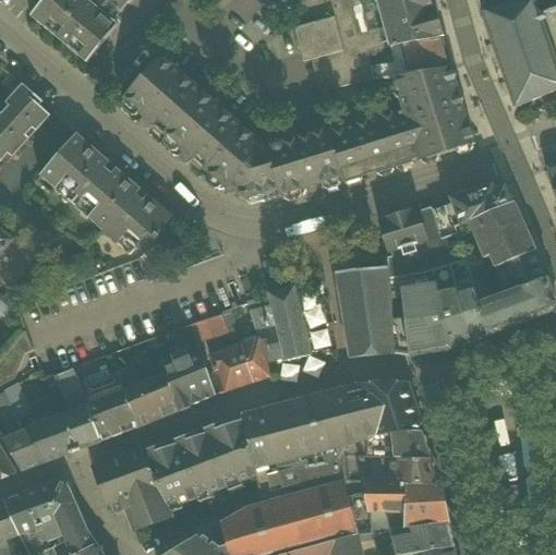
[(40,0),(28,14),(84,61),(116,23),(111,19),(127,0),(40,0)]
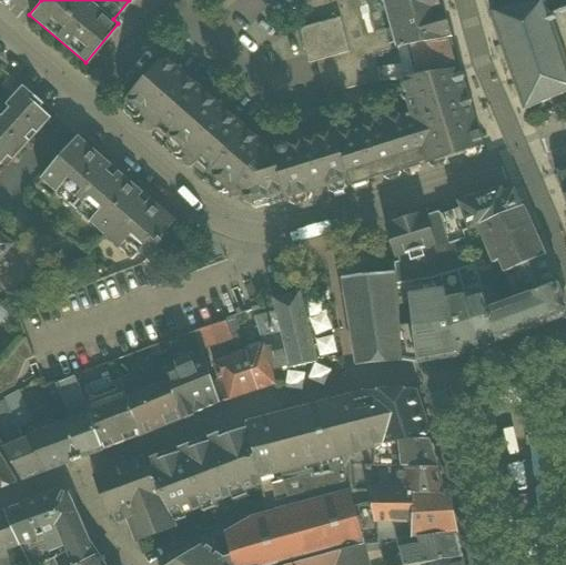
[(395,46),(383,0),(299,0),(300,4),(324,93),(377,79),(375,69),(373,50),(395,46)]
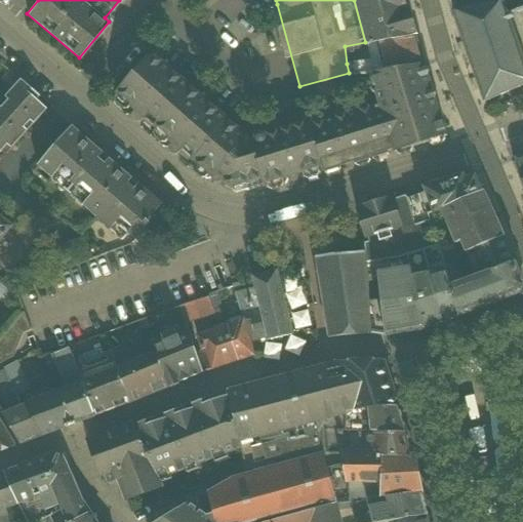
[(354,0),(365,42),(376,40),(376,41),(413,35),(404,0),(354,0)]
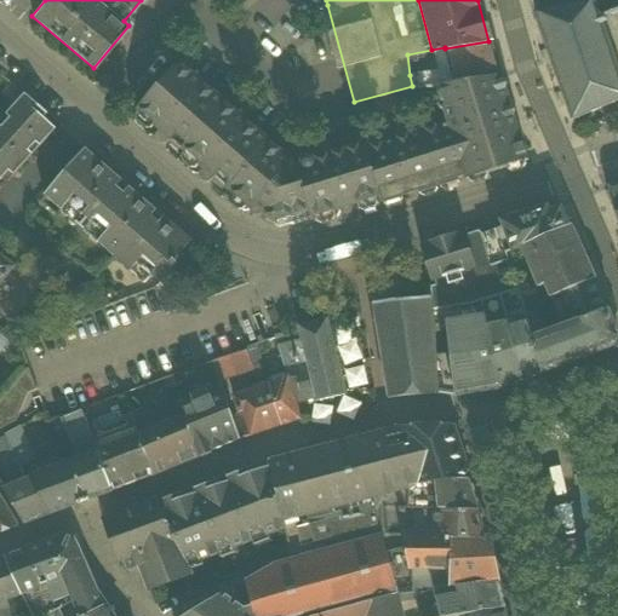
[(571,117),(617,97),(617,75),(596,13),(591,0),(533,12),(560,86),(571,117)]
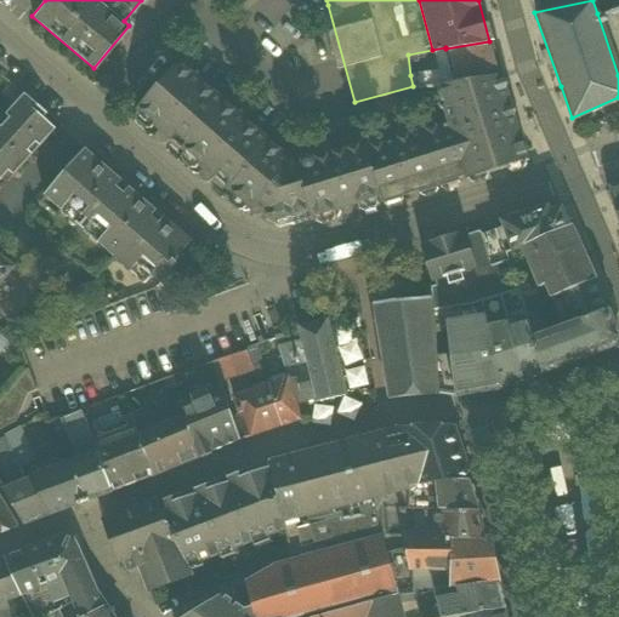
[(618,5),(597,13),(618,75),(618,5)]
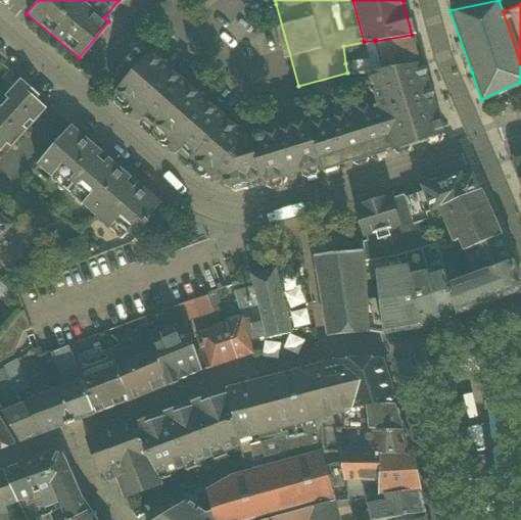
[(379,58),(381,68),(420,62),(421,62),(413,35),(412,35),(375,41),(379,58)]
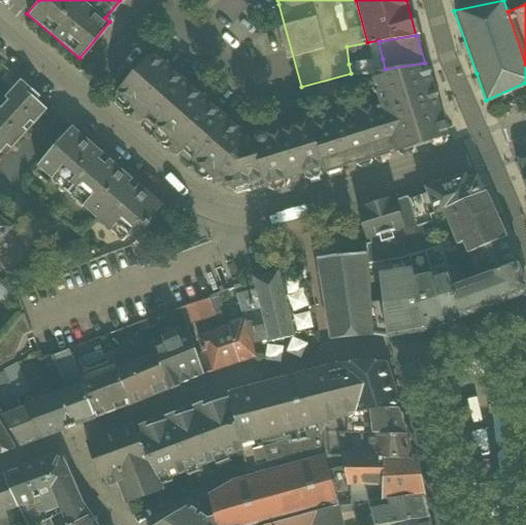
[(187,166),(189,164),(206,144),(205,142),(228,117),(154,50),(116,92),(112,95),(112,102),(125,113),(131,112),(131,116),(131,119),(134,121),(137,122),(140,121),(140,127),(163,145),(168,145),(168,149),(169,152),(172,154),(175,154),(178,153),(178,159),(187,166)]
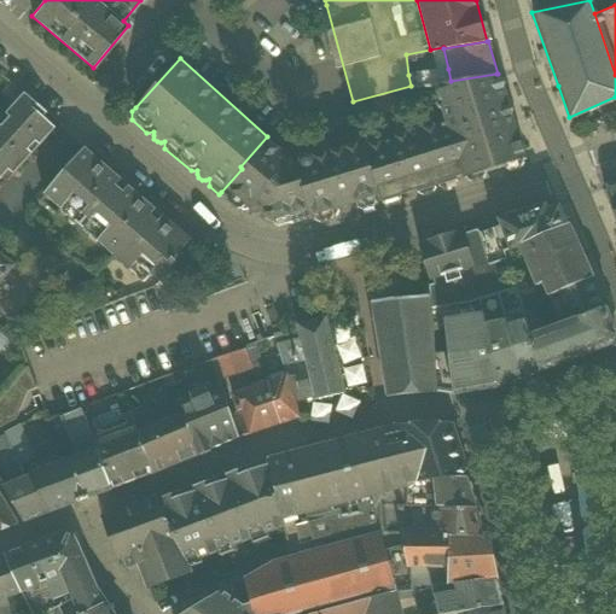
[(411,86),(424,86),(426,85),(434,83),(435,83),(434,71),(408,75),(411,86)]
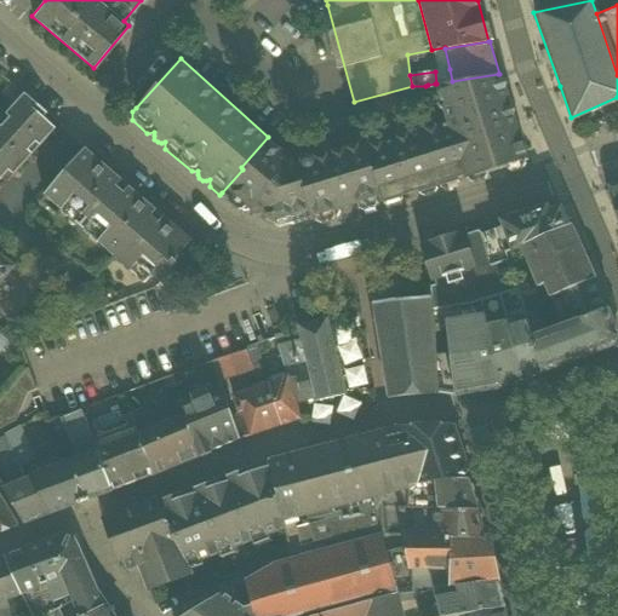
[(419,128),(436,182),(463,173),(464,177),(525,157),(499,76),(498,75),(498,74),(452,81),(436,84),(435,84),(446,120),(419,128)]
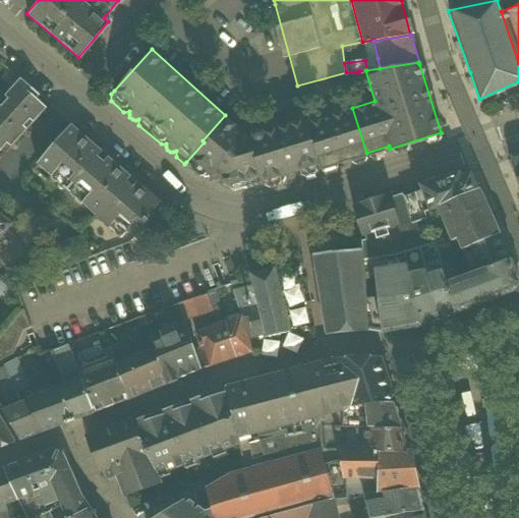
[(13,91),(0,105),(0,107),(23,129),(25,128),(23,127),(31,120),(32,121),(45,107),(29,93),(32,89),(19,77),(10,88),(13,91)]
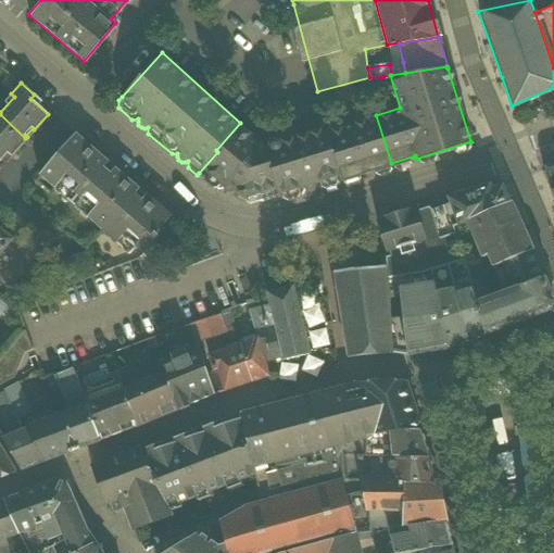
[(0,158),(5,152),(10,155),(25,138),(0,114),(0,158)]
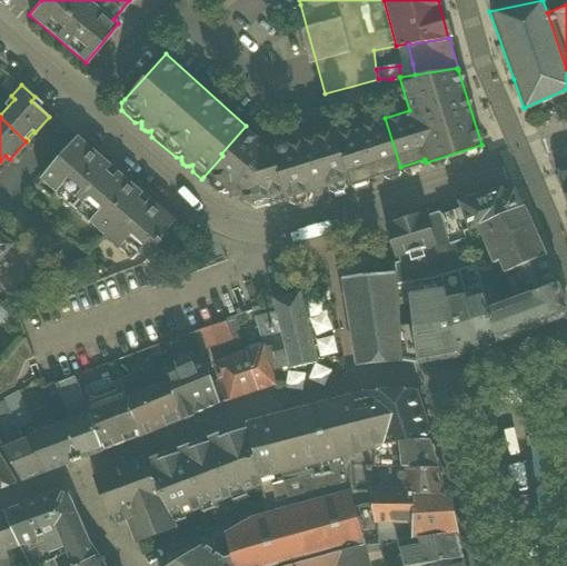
[(347,179),(349,184),(400,167),(385,118),(334,133),(347,179)]
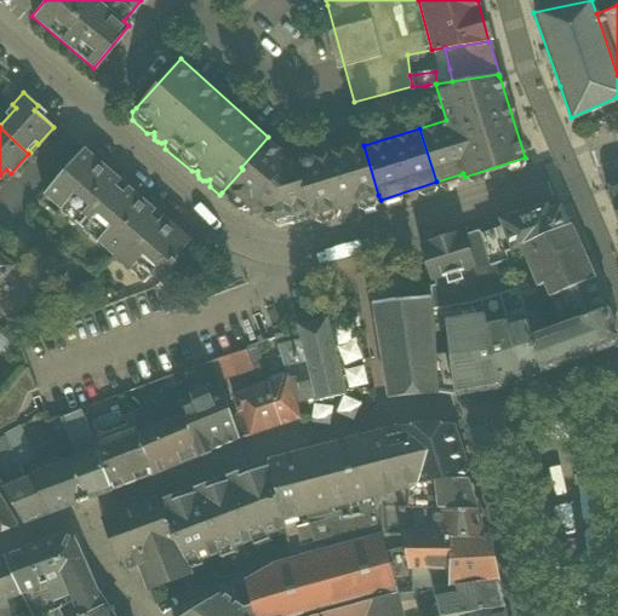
[(291,156),(268,137),(241,167),(242,170),(222,193),(240,208),(245,208),(247,206),(247,208),(251,212),(252,213),(258,212),(259,209),(273,220),(291,222),(310,216),(312,218),(316,220),(336,214),(338,209),(337,207),(352,203),(353,206),(356,207),(376,202),(378,197),(378,195),(364,145),(362,140),(302,160),(302,161),(296,167),(287,160),(291,156)]
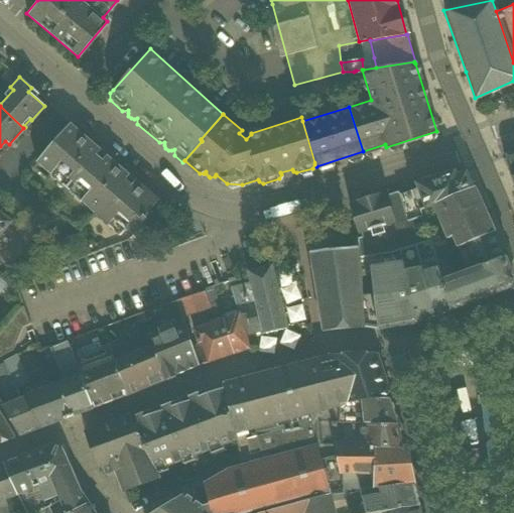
[(80,201),(93,213),(124,177),(128,173),(70,122),(35,161),(43,168),(49,162),(70,180),(86,194),(80,201)]
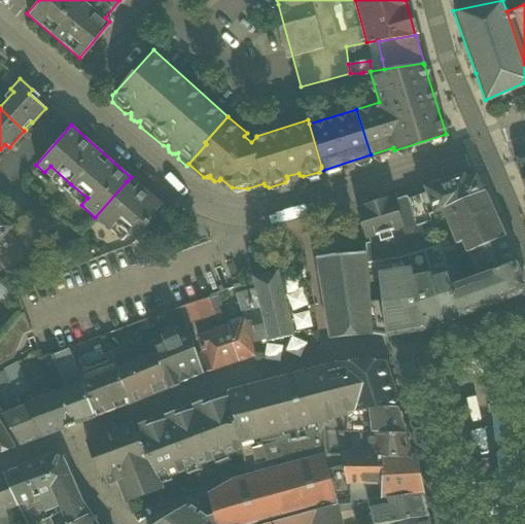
[(516,168),(518,173),(520,173),(520,172),(524,168),(524,153),(515,158),(516,160),(515,160),(516,168)]
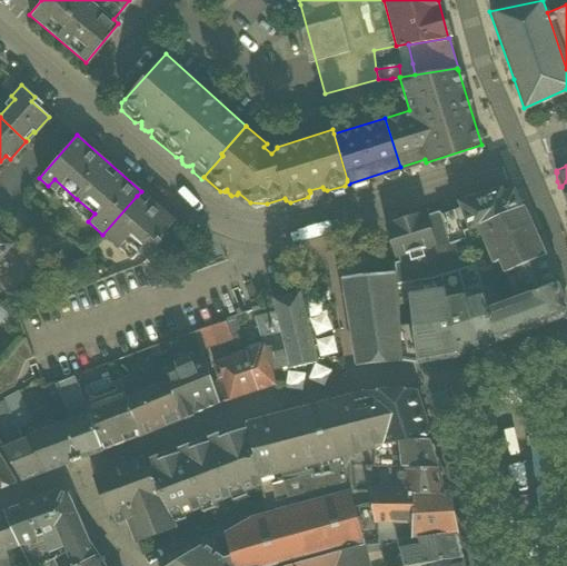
[(55,179),(48,186),(70,206),(77,199),(55,179)]
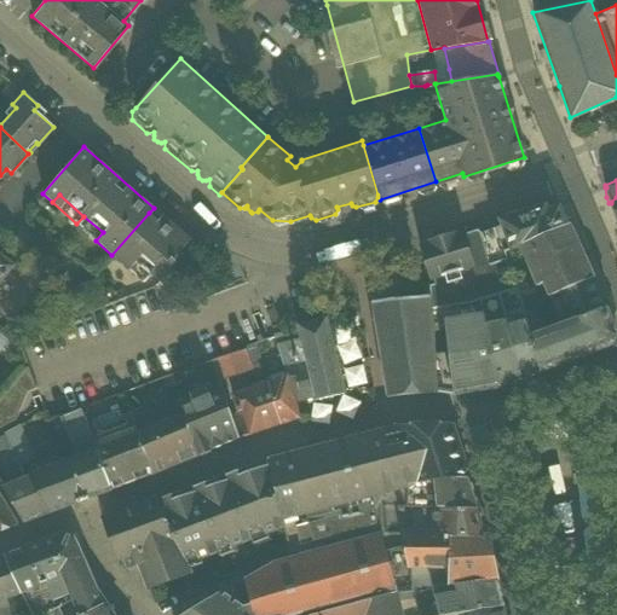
[(500,224),(546,209),(543,203),(497,218),(500,224)]
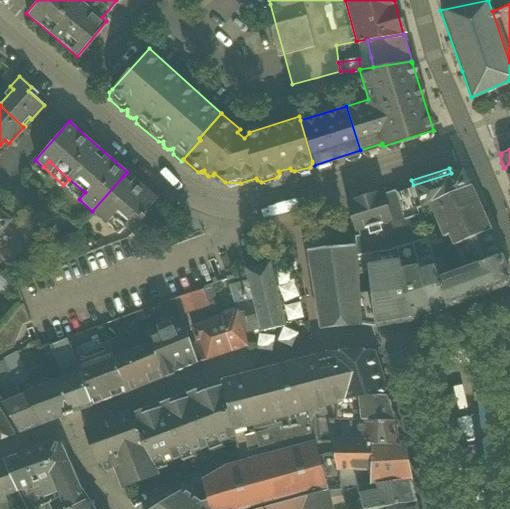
[(421,206),(429,203),(468,186),(461,170),(451,173),(413,185),(421,206)]
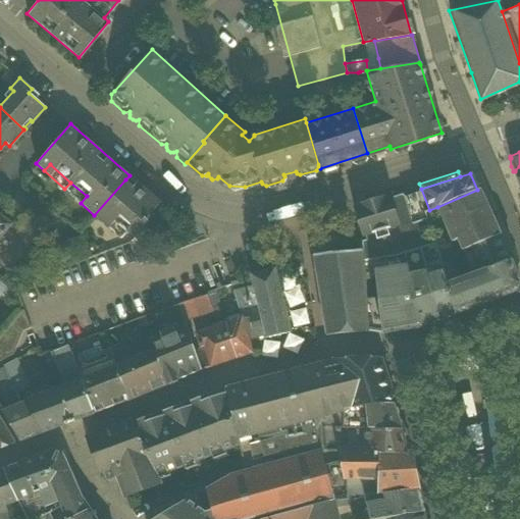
[(131,175),(130,175),(125,179),(94,215),(108,226),(114,219),(125,229),(134,237),(148,220),(145,218),(160,202),(137,182),(133,186),(126,180),(131,175)]
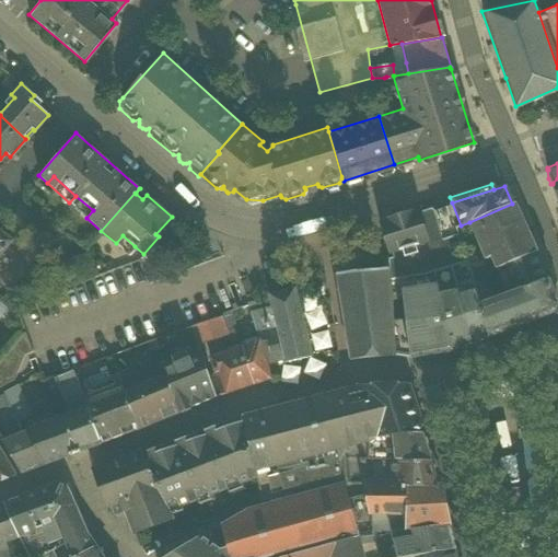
[(76,196),(69,202),(86,218),(93,210),(76,196)]
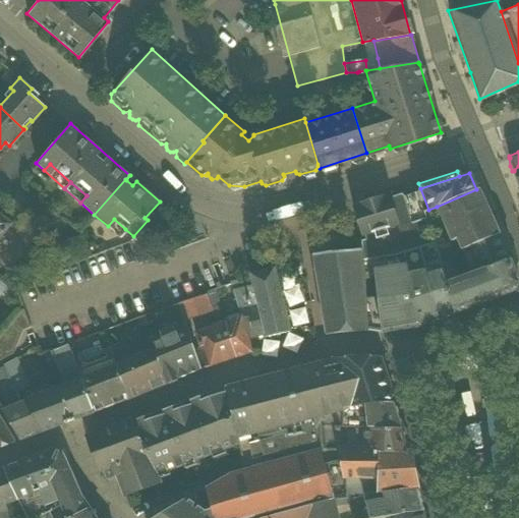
[(410,223),(410,224),(426,219),(425,217),(423,212),(428,210),(420,188),(417,189),(411,191),(413,198),(404,202),(410,223)]
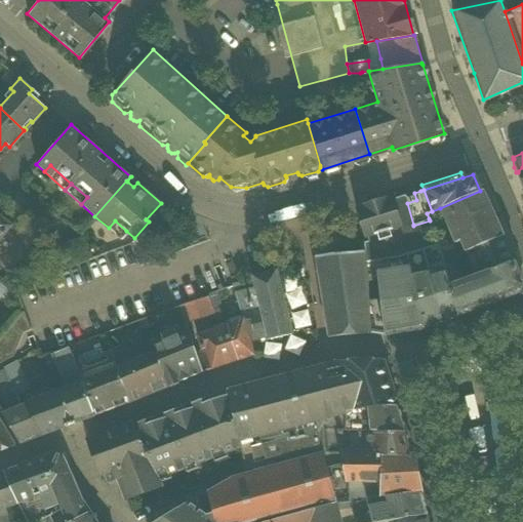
[(466,250),(500,235),(480,191),(440,208),(451,236),(454,242),(454,241),(460,239),(466,250)]
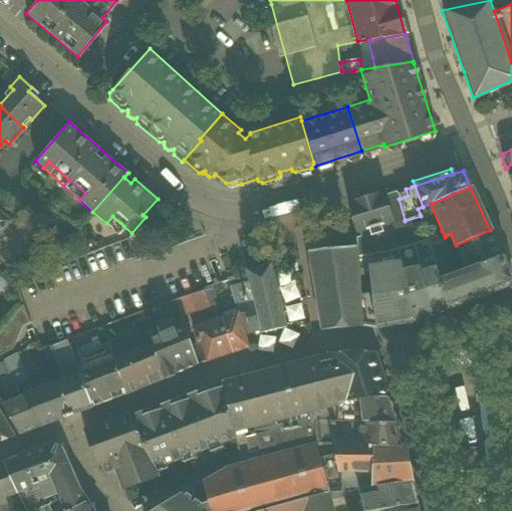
[(406,189),(396,192),(399,199),(408,196),(406,189)]
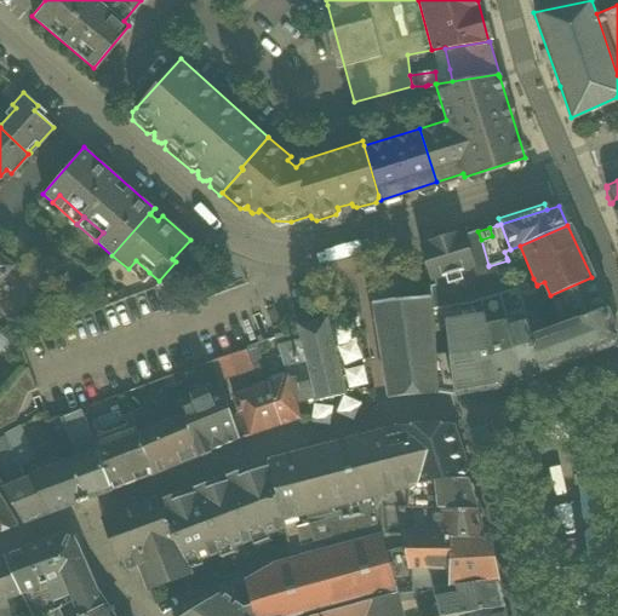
[(463,231),(458,232),(424,243),(419,245),(429,278),(433,277),(434,283),(428,285),(429,294),(430,308),(468,301),(479,299),(479,298),(487,295),(498,292),(515,287),(508,260),(488,266),(488,265),(481,240),(478,231),(478,229),(463,232),(463,231)]
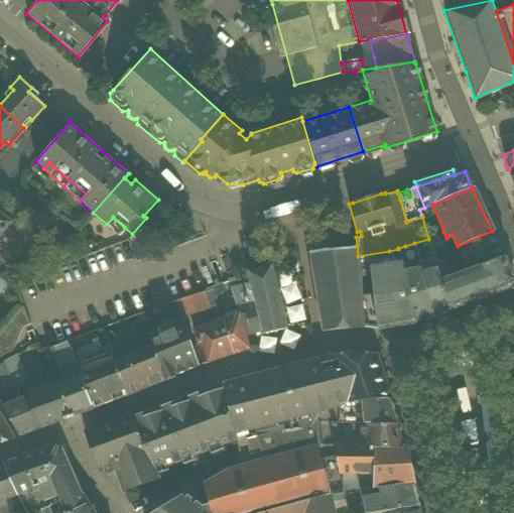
[(352,201),(353,203),(381,194),(380,191),(352,201)]
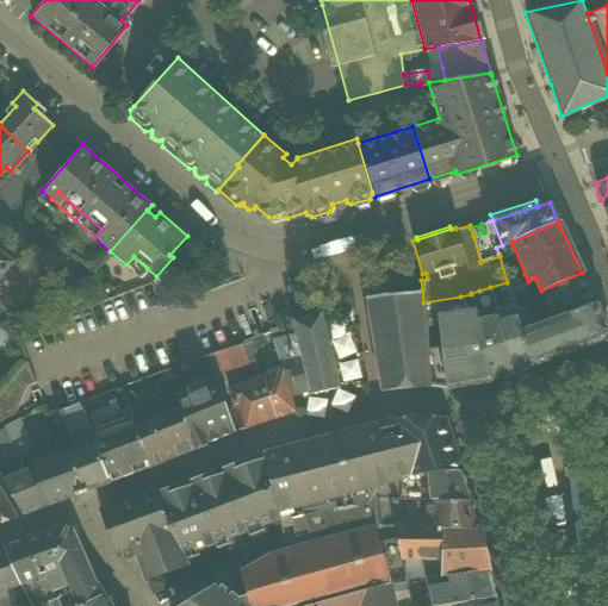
[(0,274),(12,261),(0,251),(0,274)]
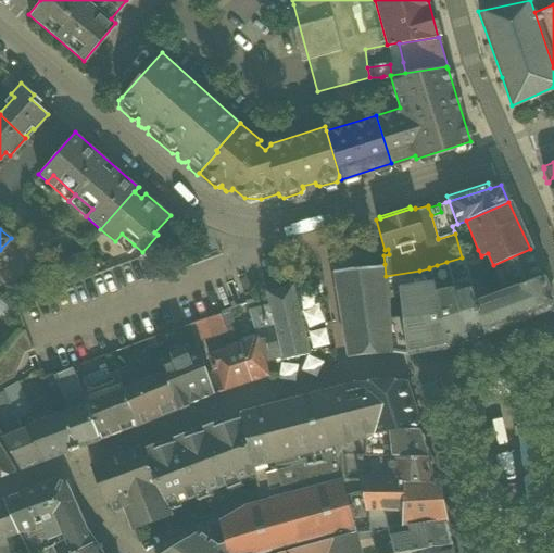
[(122,234),(115,241),(127,252),(134,244),(122,234)]
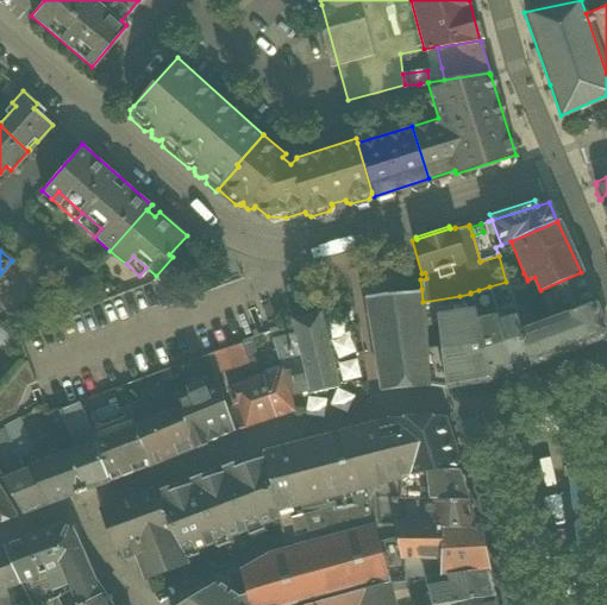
[(94,271),(77,258),(76,257),(73,263),(69,266),(68,268),(64,272),(60,278),(60,279),(63,284),(72,281),(83,276),(94,271)]
